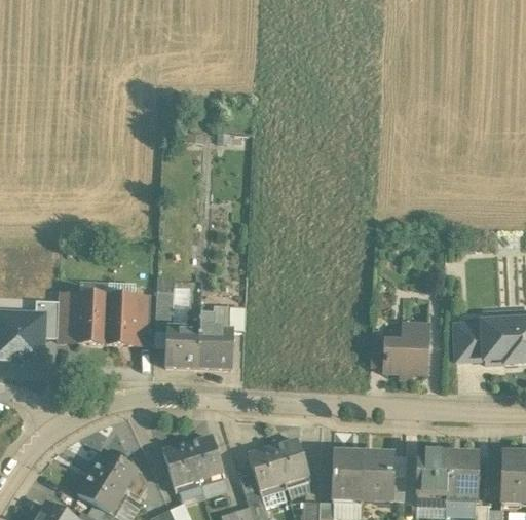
[(174,291),(156,290),(154,331),(165,331),(165,328),(172,328),(174,291)]
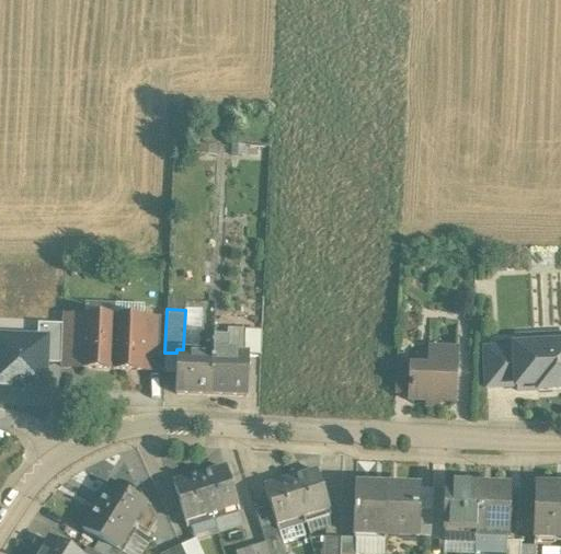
[(37,315),(0,313),(0,379),(44,381),(44,359),(46,334),(36,334),(37,320),(37,315)]
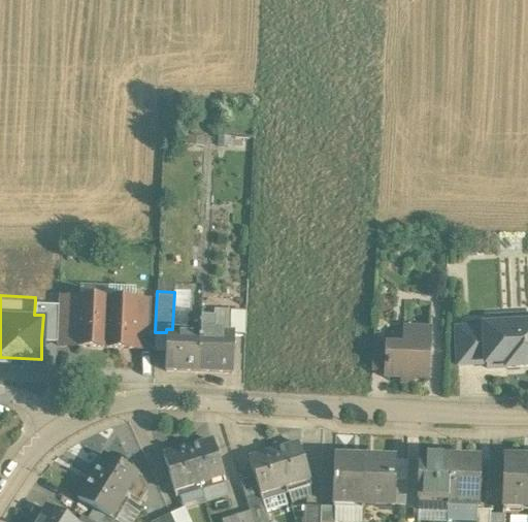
[(107,296),(77,295),(77,304),(75,341),(75,343),(105,344),(107,296)]
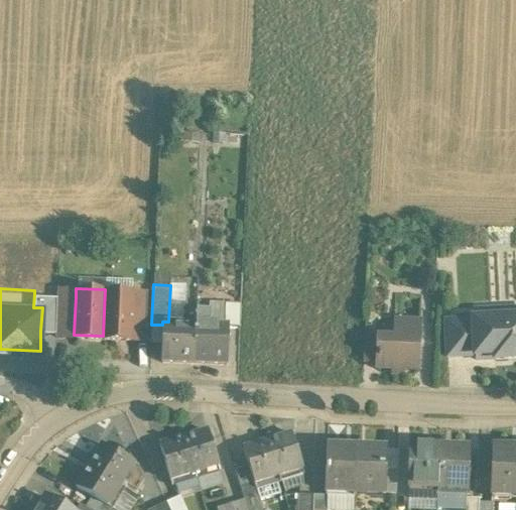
[(133,290),(105,289),(103,336),(131,337),(131,336),(133,299),(133,290)]
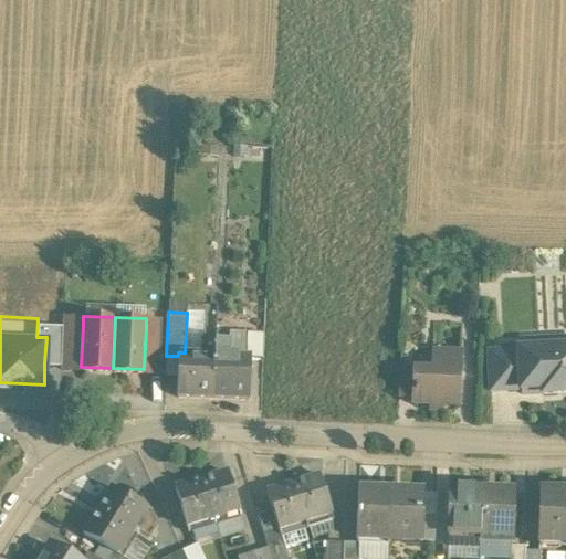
[(62,324),(38,323),(37,337),(46,337),(44,362),(61,362),(62,325),(62,324)]
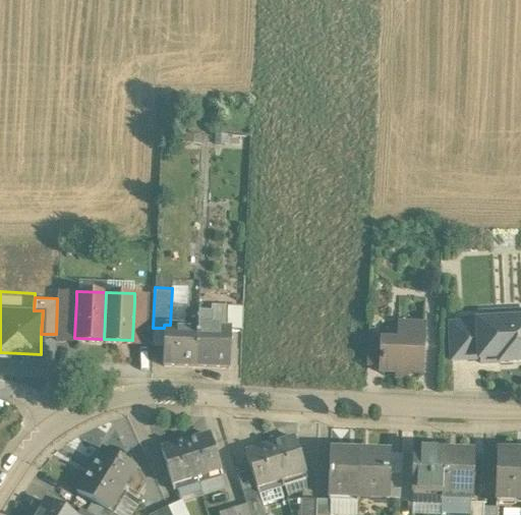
[(76,300),(57,299),(56,334),(55,336),(74,337),(76,300)]
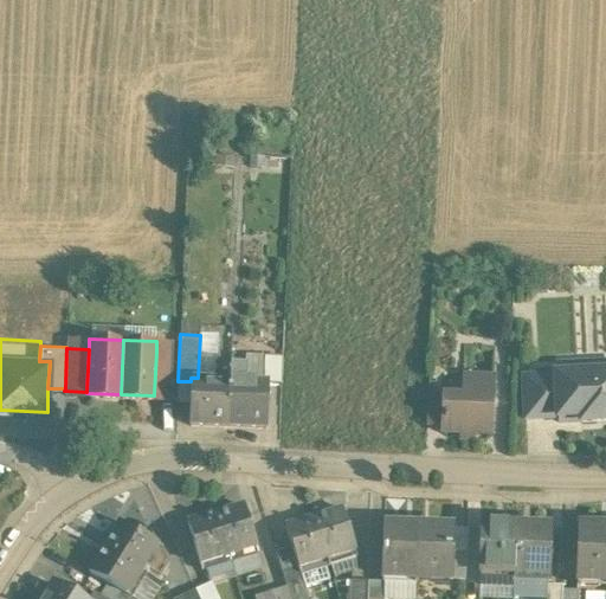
[(172,353),(156,352),(154,394),(169,394),(172,353)]
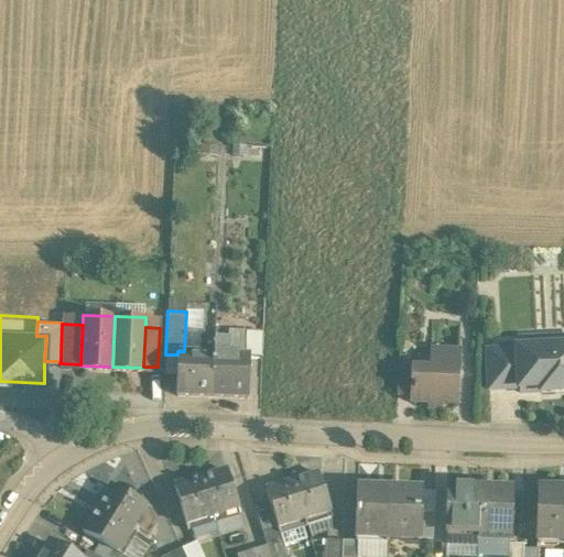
[(249,355),(262,355),(263,330),(228,328),(228,337),(227,343),(226,343),(225,353),(249,355)]
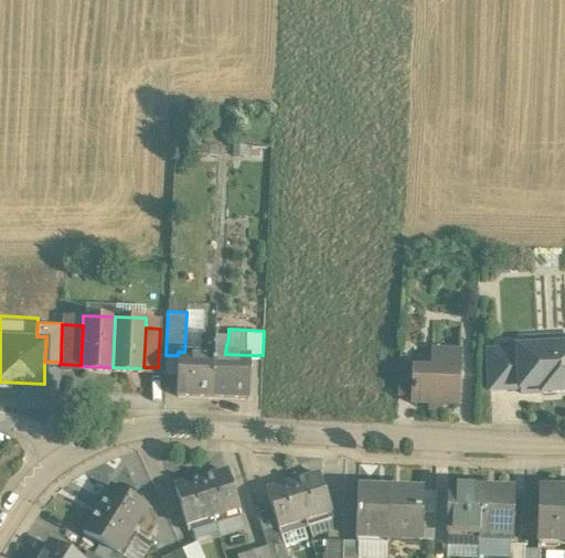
[(202,343),(202,353),(184,352),(178,352),(178,355),(177,392),(212,393),(214,337),(201,336),(200,344),(202,343)]
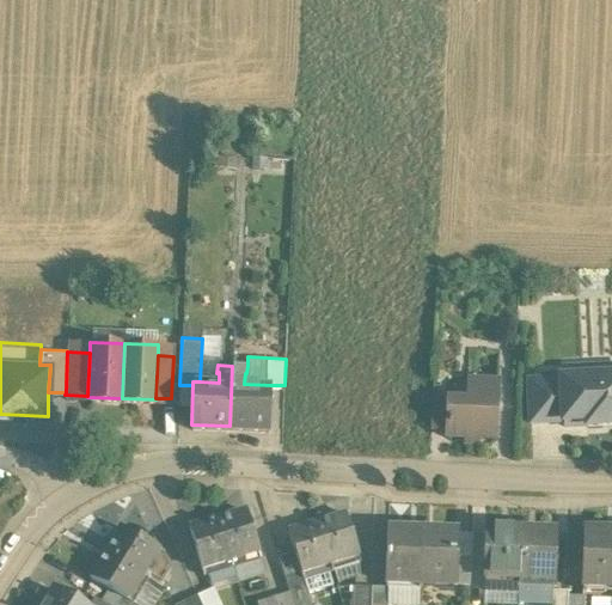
[(589,365),(561,366),(561,374),(563,416),(586,415),(587,421),(611,420),(611,372),(589,374),(589,365)]
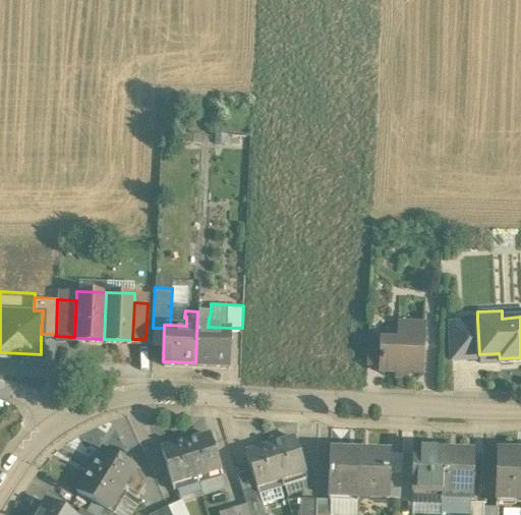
[(211,311),(197,311),(195,362),(228,364),(230,328),(208,327),(209,318),(210,318),(211,311)]
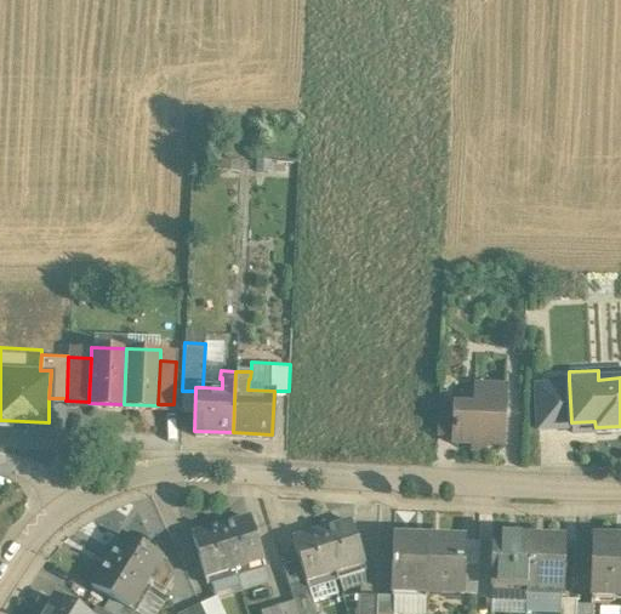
[(503,381),(476,380),(474,402),(454,402),(453,433),(453,438),(501,439),(503,381)]
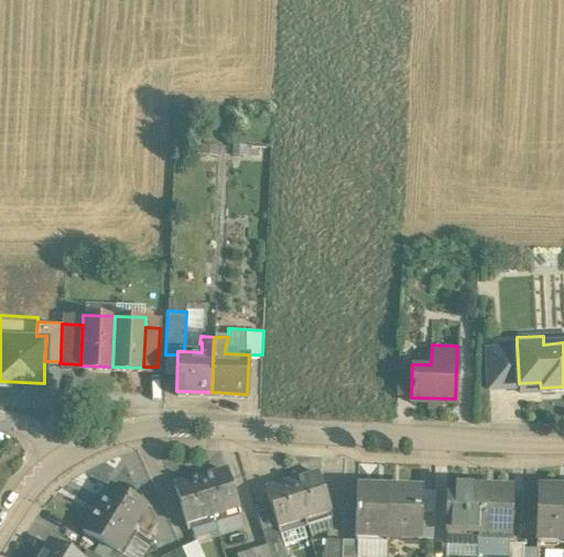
[(519,383),(517,345),(487,347),(489,384),(519,383)]
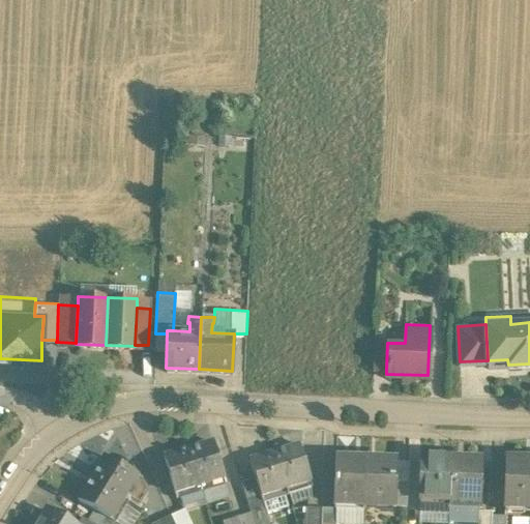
[(387,343),(374,342),(372,369),(386,370),(387,343)]
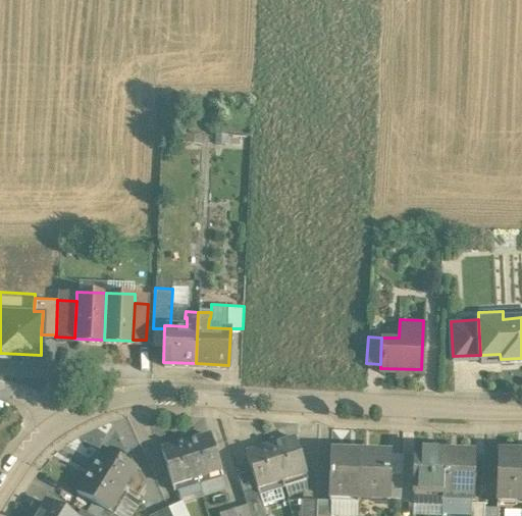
[(209,431),(185,439),(196,475),(220,468),(209,431)]
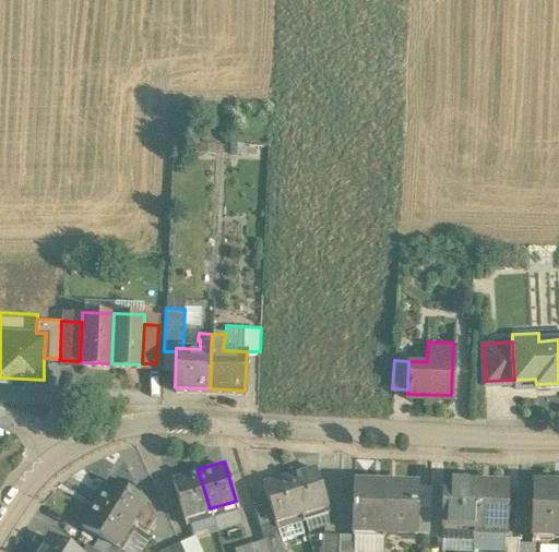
[(314,465),(288,472),(300,512),(326,503),(314,465)]
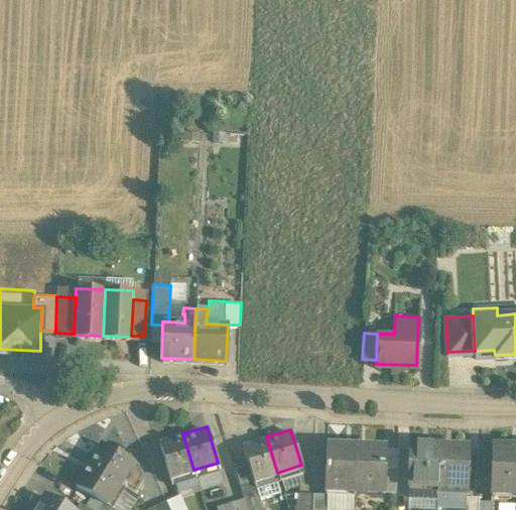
[(182,433),(159,440),(169,477),(194,470),(182,433)]
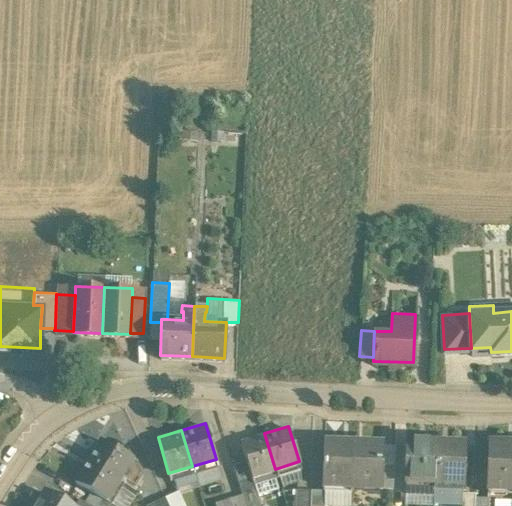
[(264,433),(241,441),(246,458),(252,477),(275,469),(264,433)]
